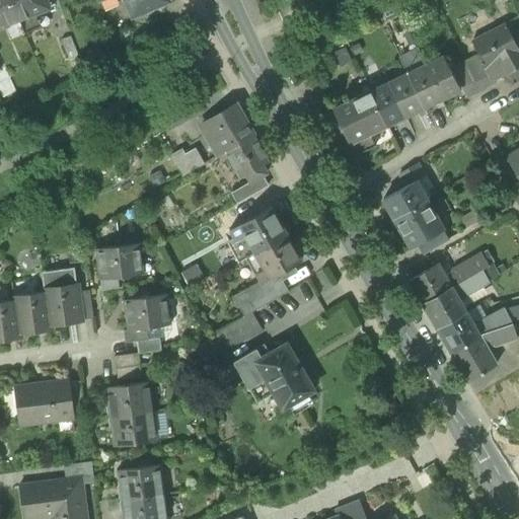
[(0,0),(0,26),(18,19),(10,0),(0,0)]
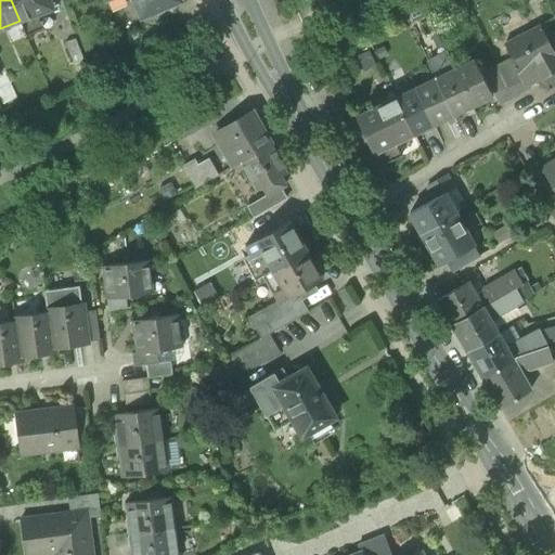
[(49,0),(11,0),(20,21),(52,8),(49,0)]
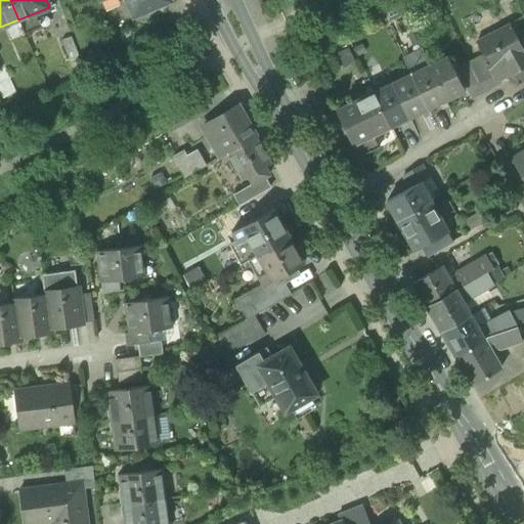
[(126,0),(134,15),(170,0),(126,0)]
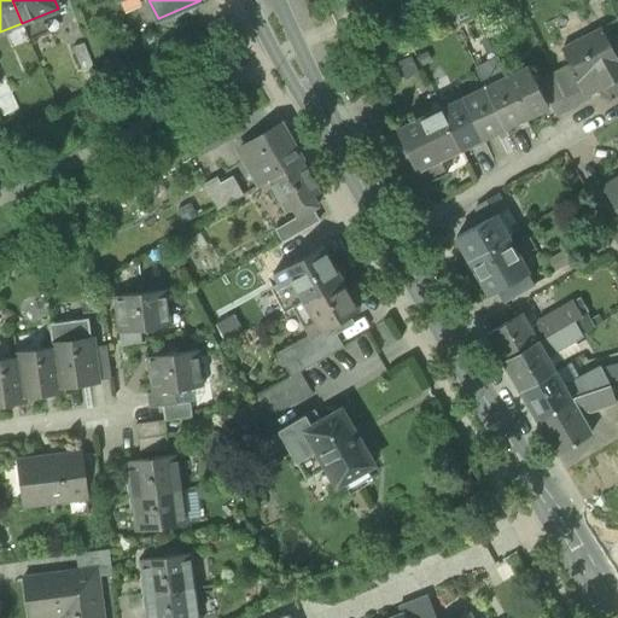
[(571,65),(589,100),(590,100),(588,97),(617,81),(617,60),(617,59),(613,50),(602,30),(563,51),(571,65)]
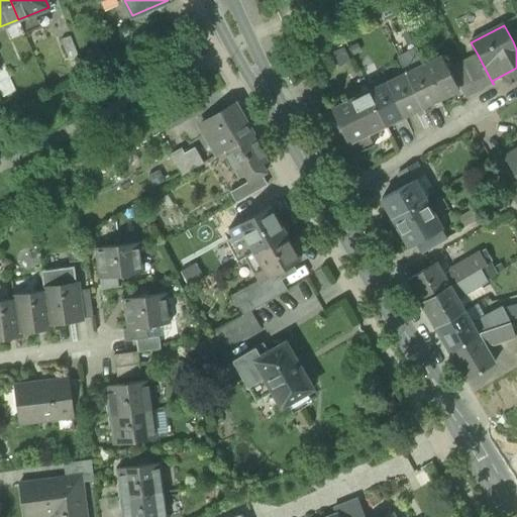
[(62,39),(69,60),(79,56),(71,36),(62,39)]
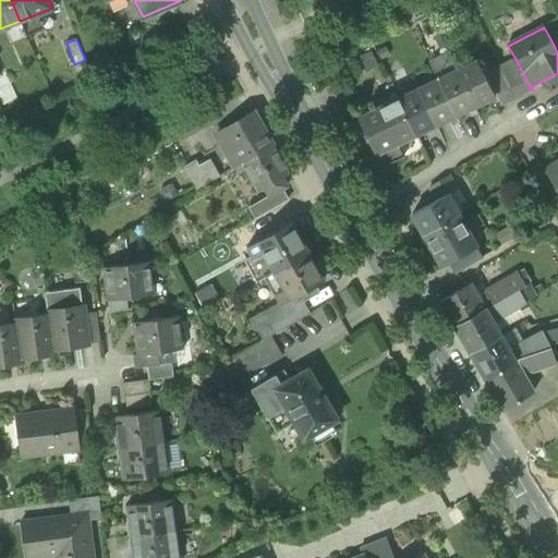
[(359,57),(365,69),(375,62),(368,51),(359,57)]
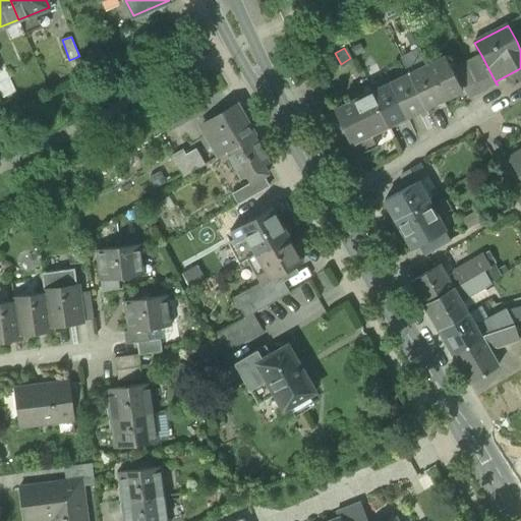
[(402,60),(409,74),(427,65),(420,51),(402,60)]
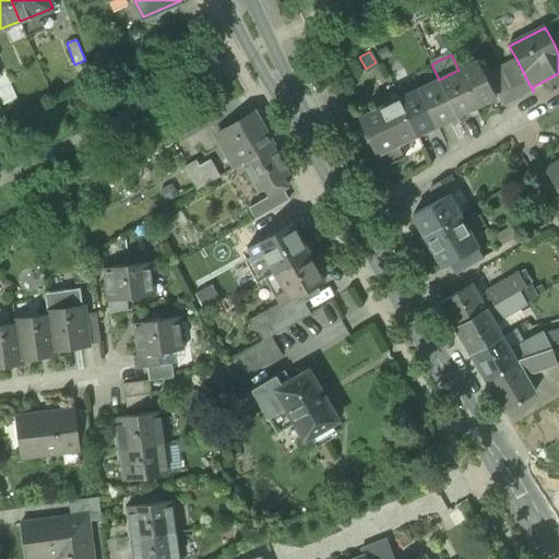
[(500,67),(506,78),(515,99),(533,91),(516,59),(500,67)]
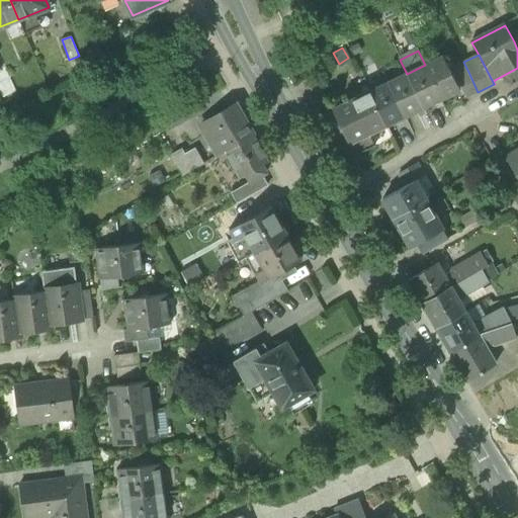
[(443,57),(425,65),(439,95),(440,98),(459,90),(443,57)]
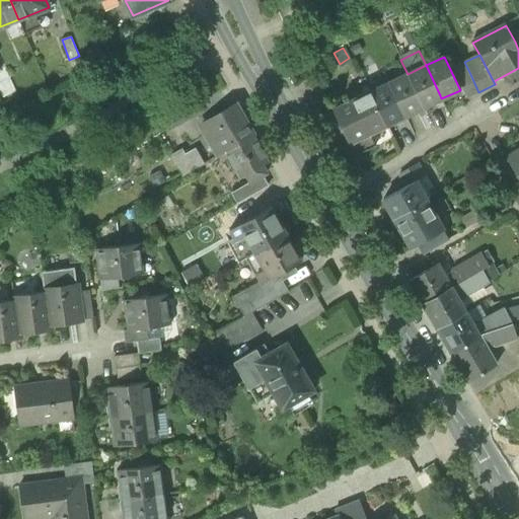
[(422,103),(440,95),(426,65),(408,74),(422,103)]
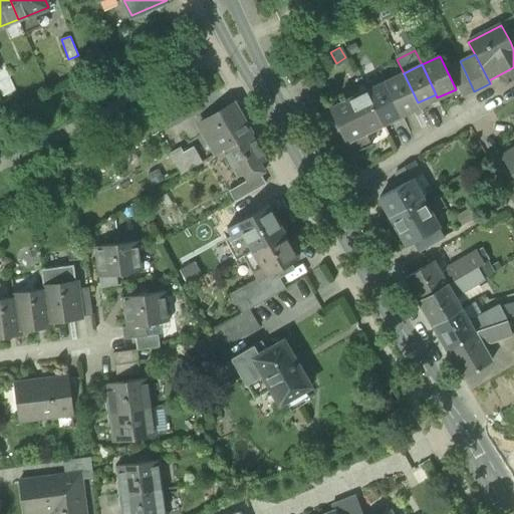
[(463,97),(474,91),(465,71),(454,77),(463,97)]
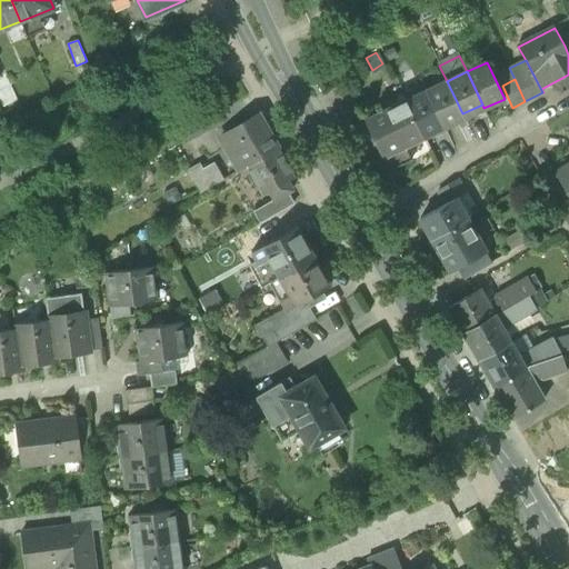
[(442,123),(462,113),(447,81),(427,91),(442,123)]
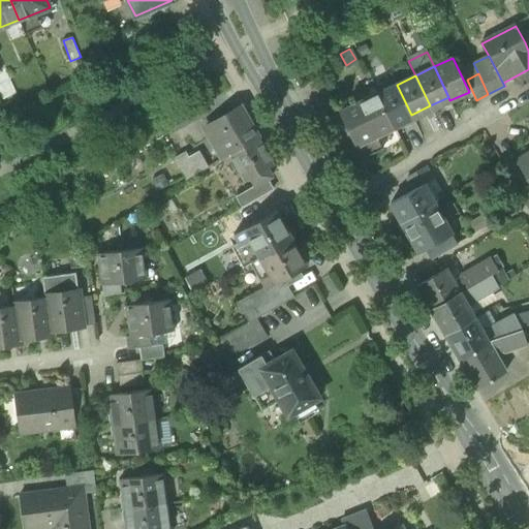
[(393,124),(411,115),(397,85),(378,94),(393,124)]
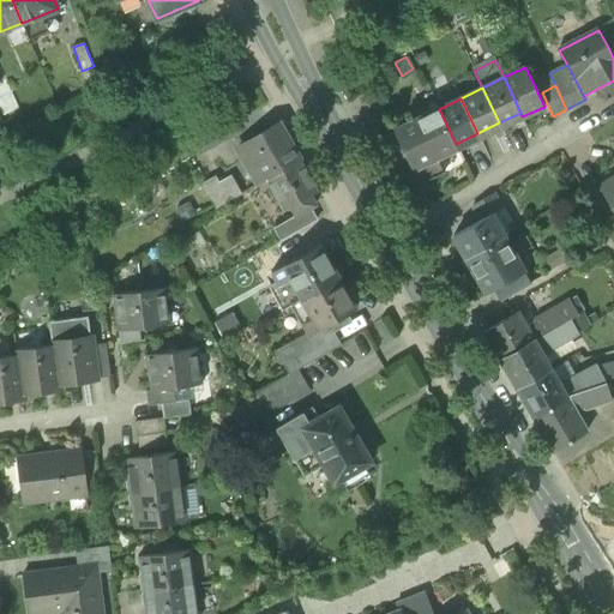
[(457,148),(456,144),(439,109),(417,119),(429,146),(435,158),(437,157),(457,148)]
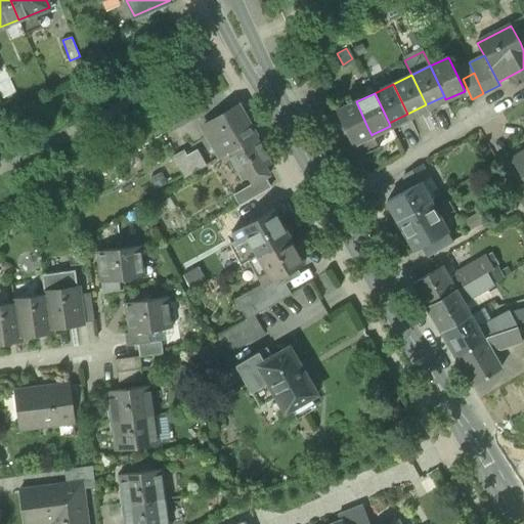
[(343,107),(354,131),(366,125),(356,101),(343,107)]
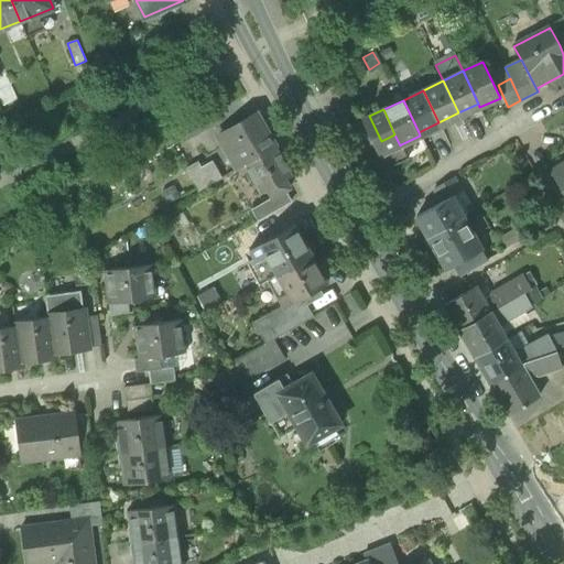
[(214,112),(176,133),(184,145),(221,125),(214,112)]
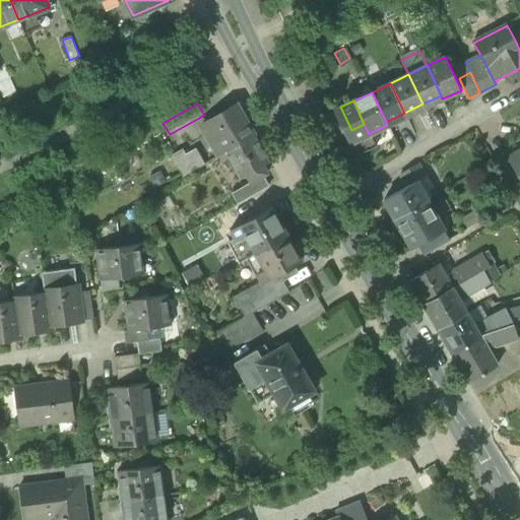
[(225,152),(226,152),(254,136),(241,114),(236,106),(202,125),(210,139),(215,136),(225,152)]
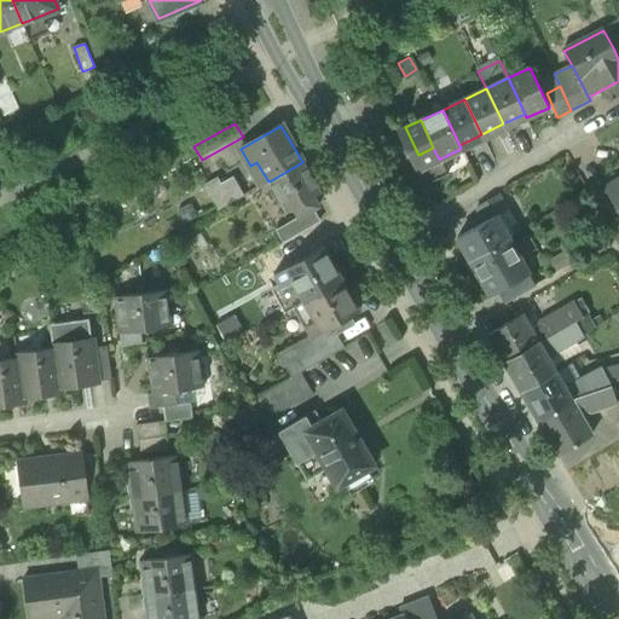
[(439,160),(433,148),(418,155),(429,179),(446,172),(440,158),(439,160)]
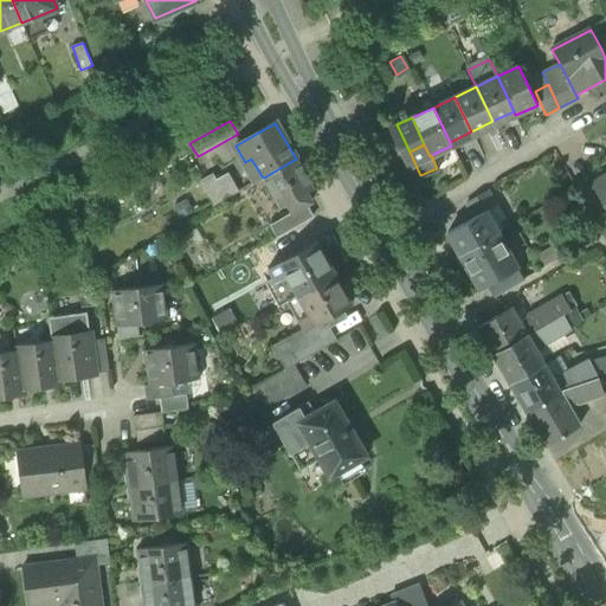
[(282,208),(288,205),(307,193),(314,189),(296,159),(264,178),(282,208)]
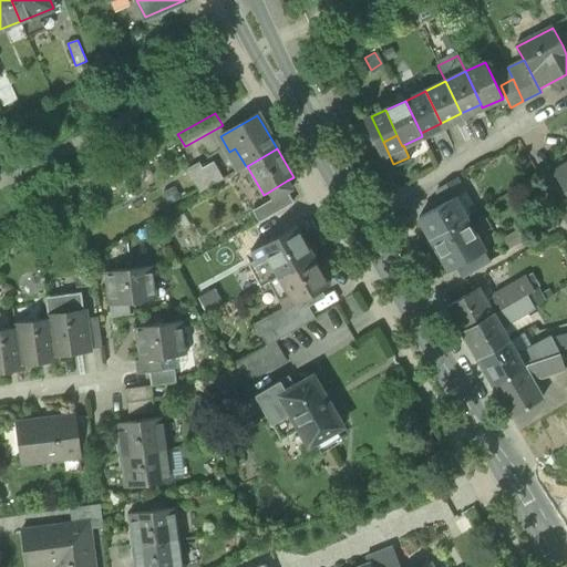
[(202,169),(212,186),(224,179),(214,162),(203,168),(202,169)]
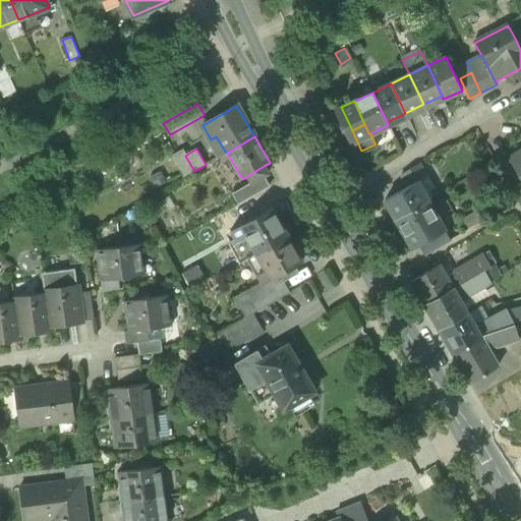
[(185,156),(186,155),(183,150),(171,157),(183,177),(194,171),(185,156)]
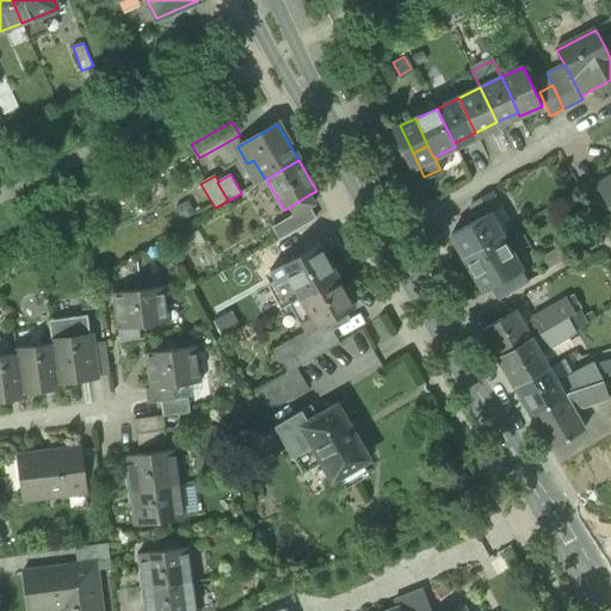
[(610,210),(610,183),(599,190),(610,210)]
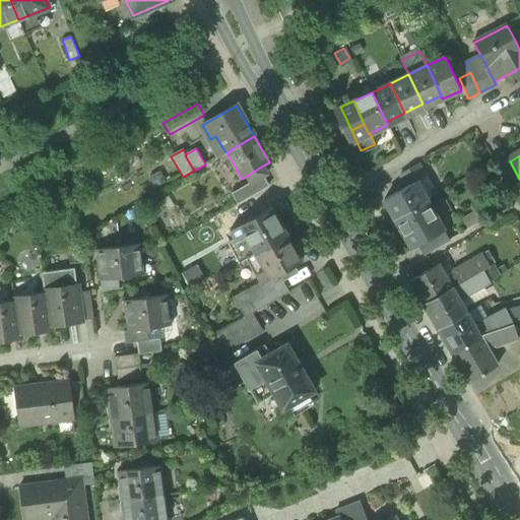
[(400,175),(407,186),(416,181),(417,183),(420,181),(426,178),(418,165),(400,175)]
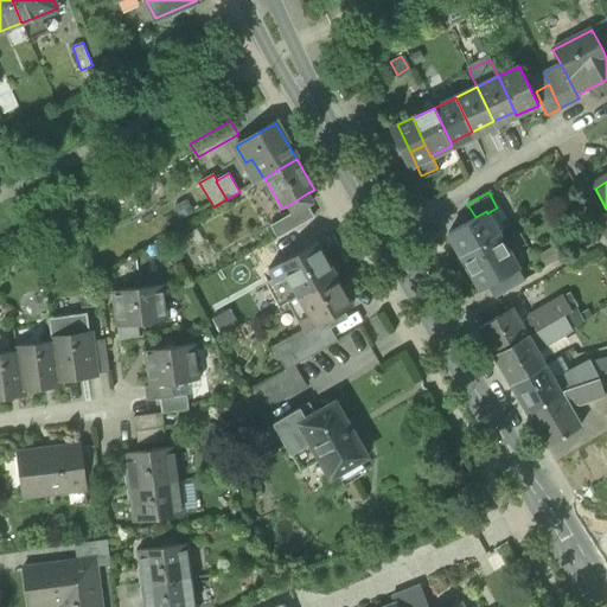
[(312,202),(307,193),(288,205),(293,212),(307,205),(312,202)]
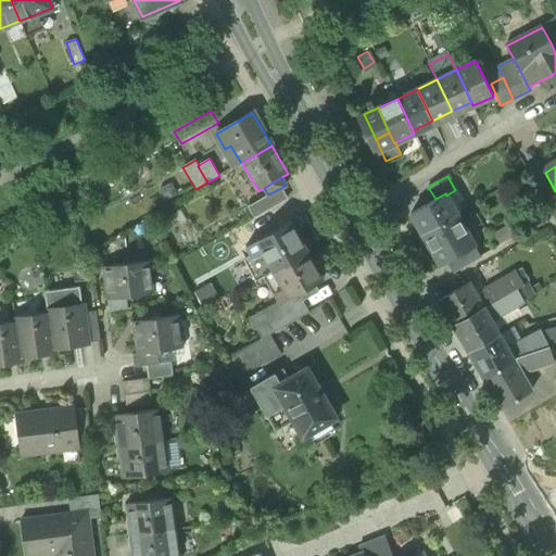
[(248,206),(254,218),(288,199),(281,188),(268,194),(248,206)]
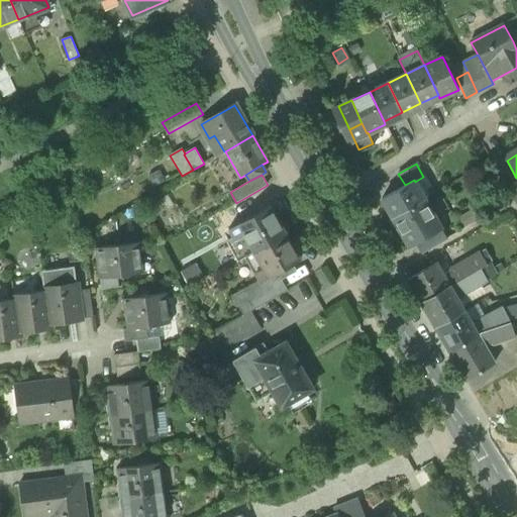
[(382,199),(392,216),(424,198),(415,182),(414,180),(405,185),(382,199)]
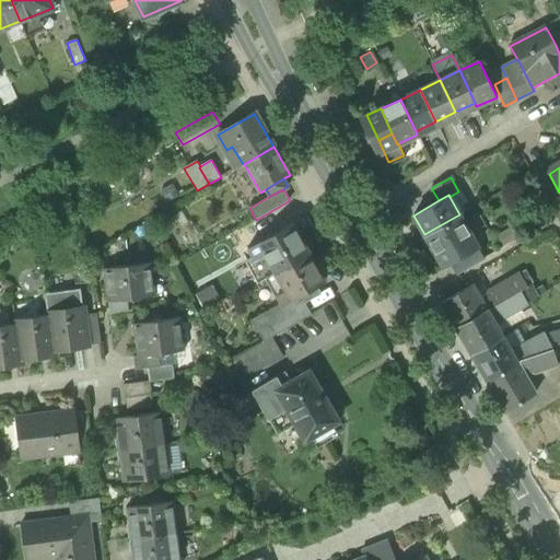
[(464,212),(453,195),(450,197),(459,214),(464,212)]
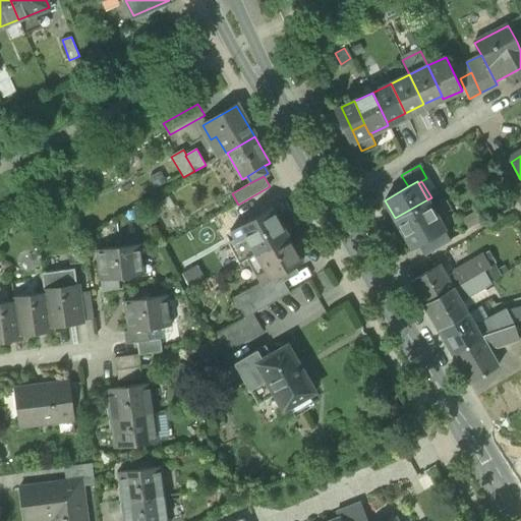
[(518,201),(520,207),(520,182),(511,189),(513,192),(518,201)]
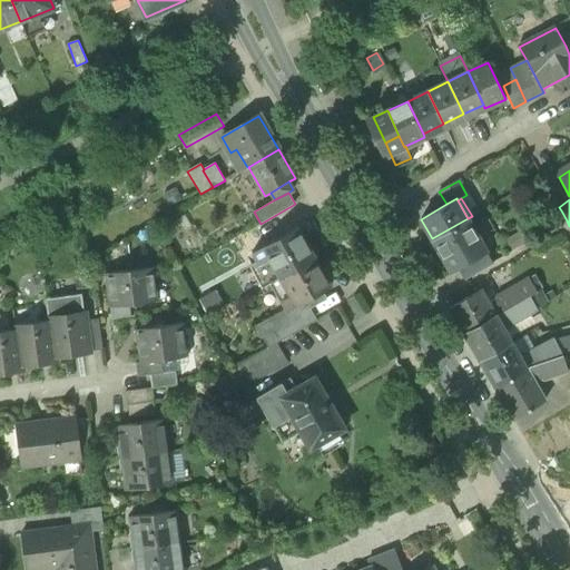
[(451,272),(459,267),(487,252),(468,218),(432,238),(451,272)]
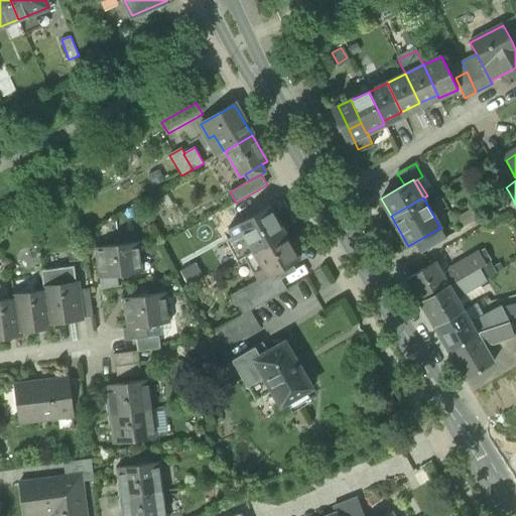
[(243,236),(252,251),(285,232),(270,206),(228,229),(233,238),(234,240),(243,236)]
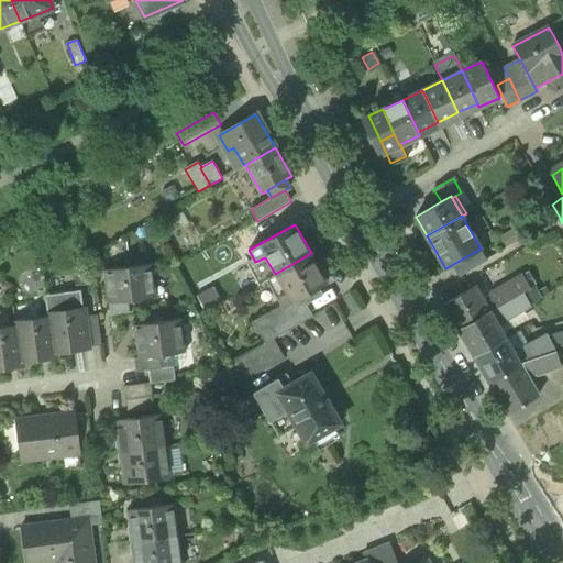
[(482,251),(481,249),(453,264),(454,266),(482,251)]
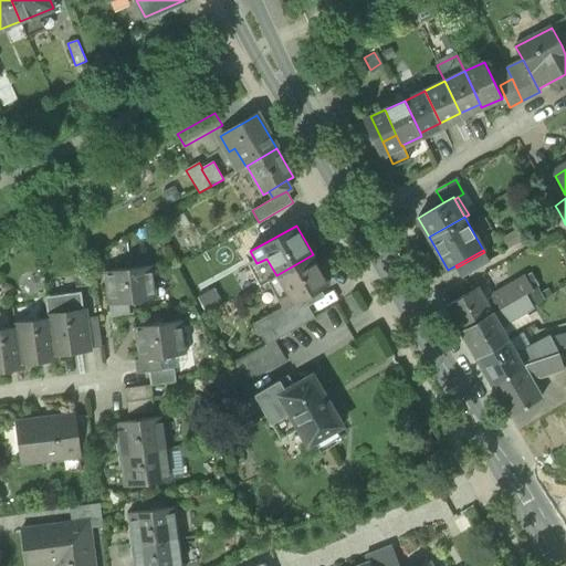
[(457,268),(462,278),(490,261),(484,252),(457,268)]
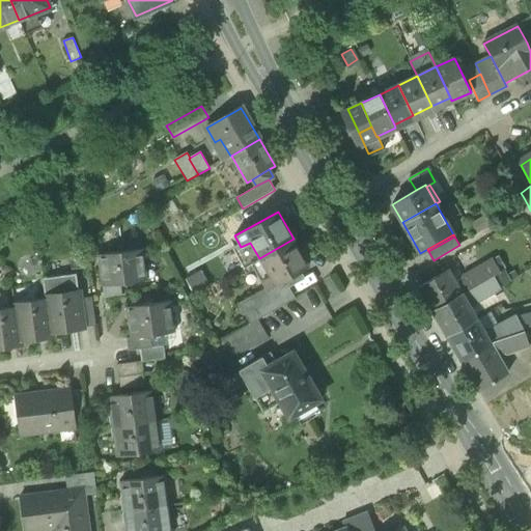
[(268,289),(285,280),(296,274),(301,271),(308,267),(294,239),(259,258),(260,259),(253,263),(267,288),(268,289)]
